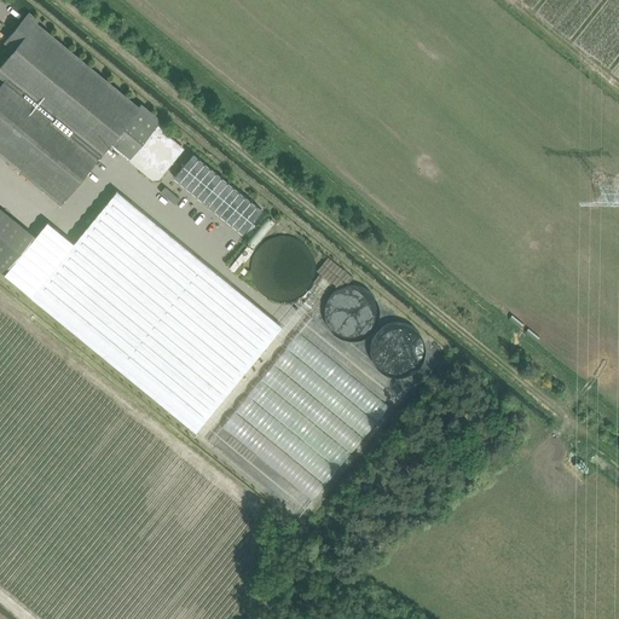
[(30,10),(6,41),(15,50),(0,65),(0,73),(6,79),(0,85),(0,151),(62,203),(113,140),(132,157),(136,151),(163,174),(185,148),(162,129),(165,126),(160,122),(162,119),(143,103),(140,105),(39,22),(41,18),(30,10)]
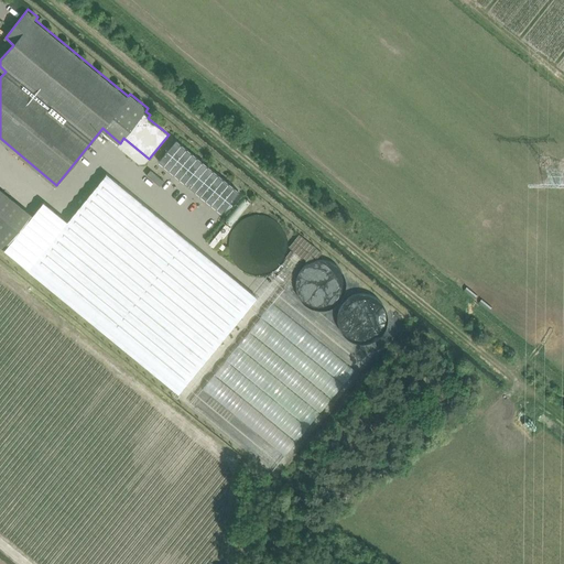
[(182,142),(174,153),(190,165),(197,154),(182,142)]
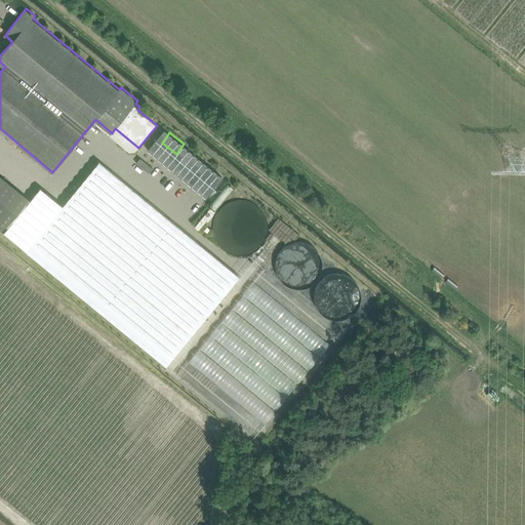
[(151,146),(143,156),(162,172),(170,162),(151,146)]
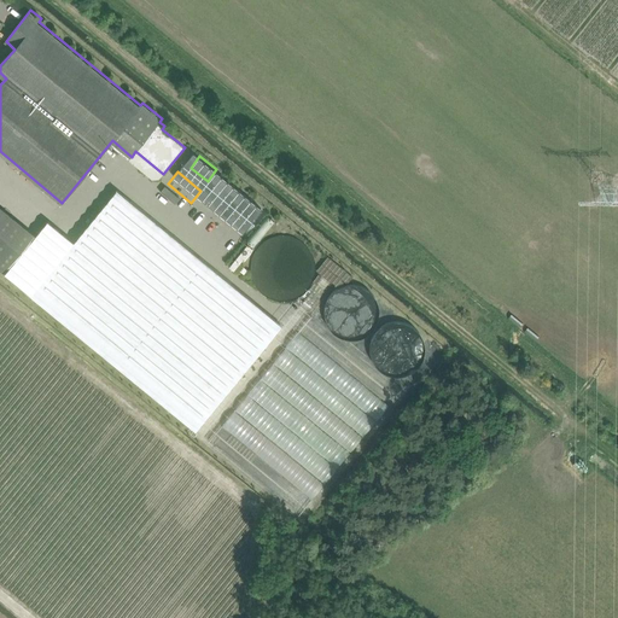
[(226,176),(216,187),(232,202),(242,191),(226,176)]
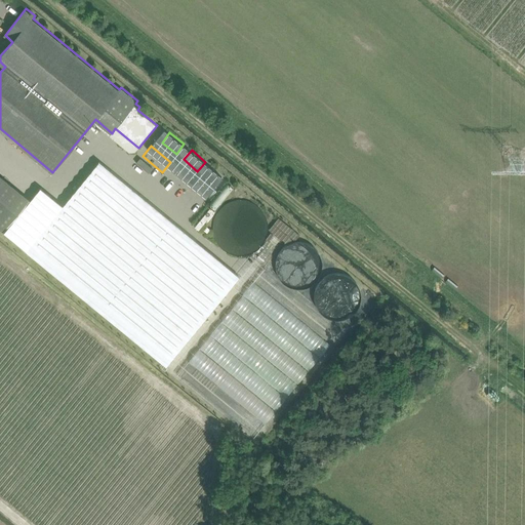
[(240,276),(99,161),(63,206),(27,250),(167,365),(240,276)]
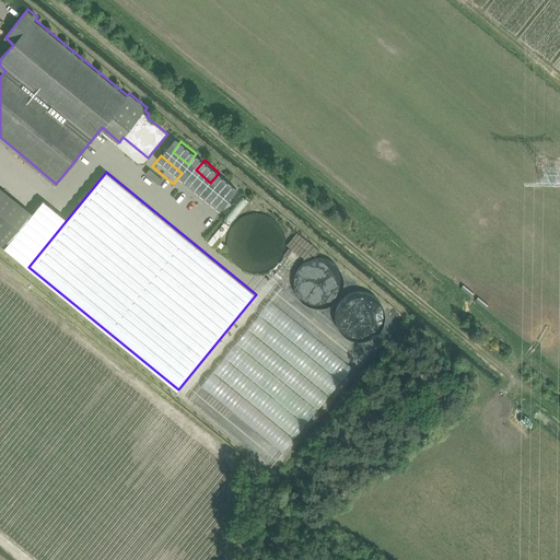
[(188,178),(179,189),(196,202),(205,191),(188,178)]
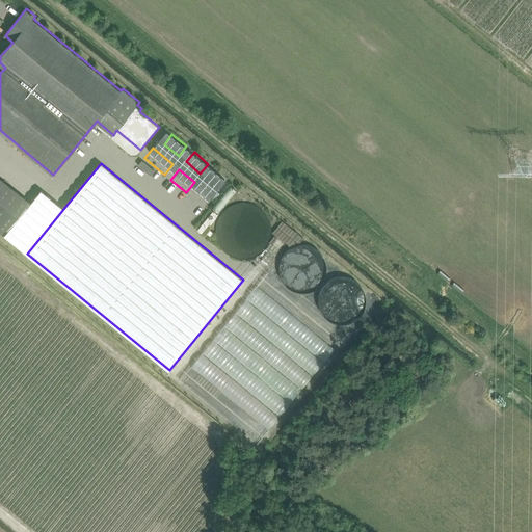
[(207,179),(221,192),(231,182),(216,169),(207,179)]
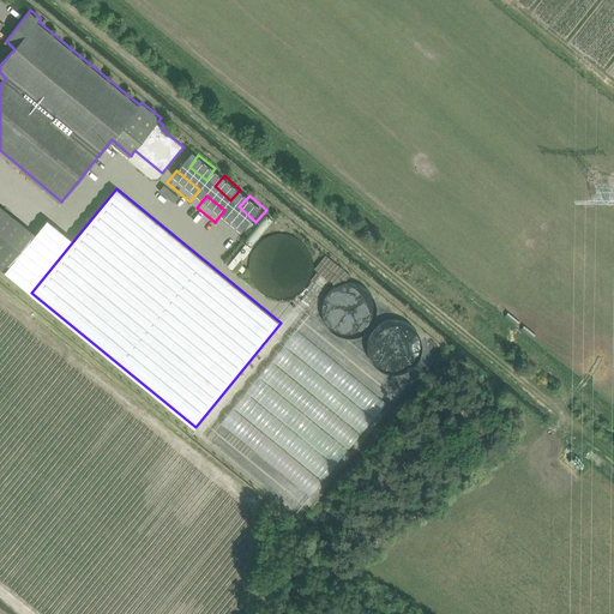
[(268,216),(245,240),(251,245),(272,221),(268,216)]
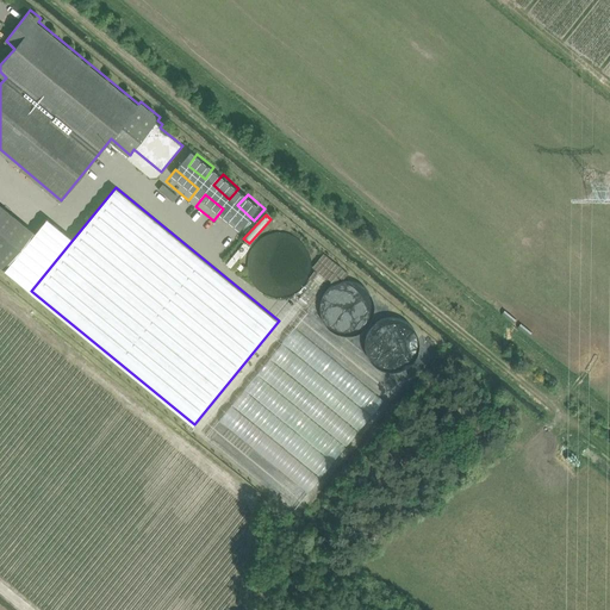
[(229,216),(221,228),(238,241),(248,228),(229,216)]
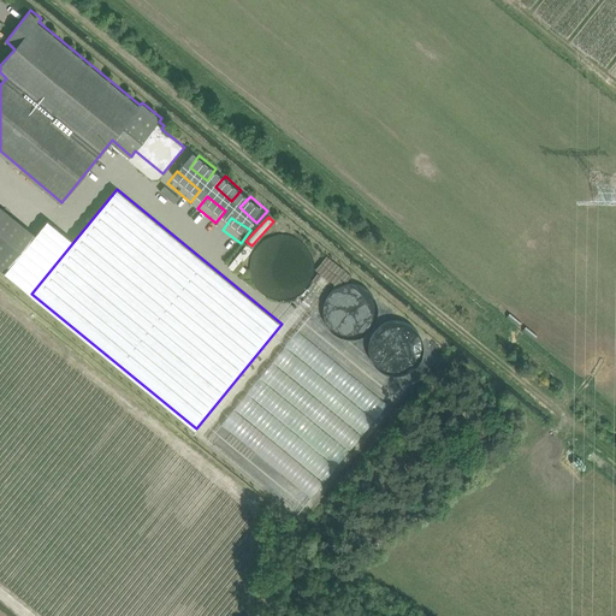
[(73,242),(47,220),(36,234),(5,271),(31,294),(73,242)]
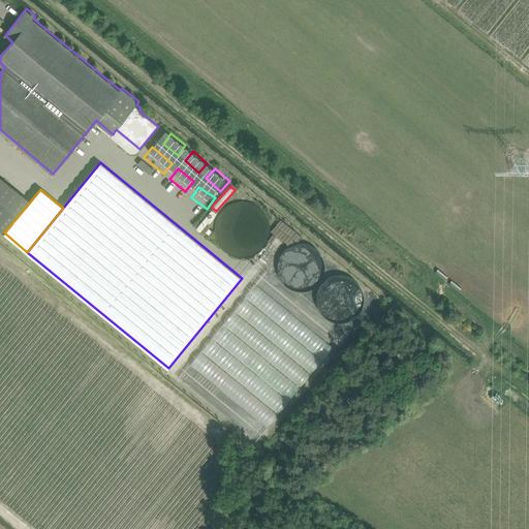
[(211,210),(204,219),(199,216),(192,225),(199,231),(215,214),(211,210)]
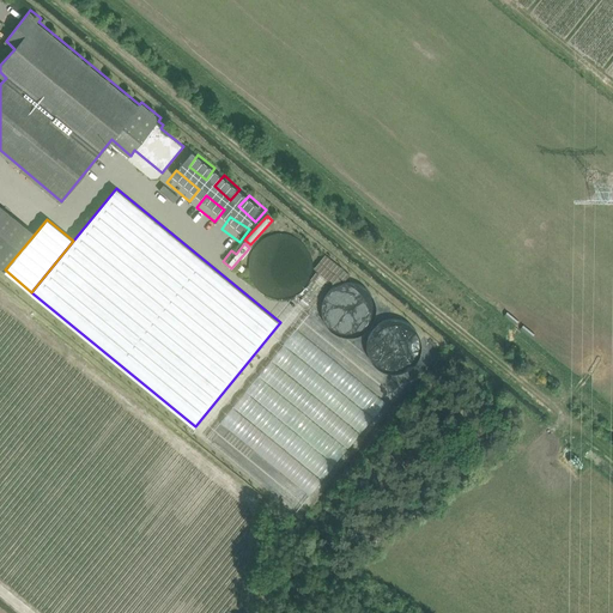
[(395,322),(371,325),(369,291),(343,280),(345,274),(345,266),(322,256),(311,280),(311,279),(308,289),(311,290),(313,301),(310,305),(319,309),(320,321),(351,334),(354,334),(370,340),(371,362),(392,370),(412,369),(418,354),(416,331),(395,322)]
